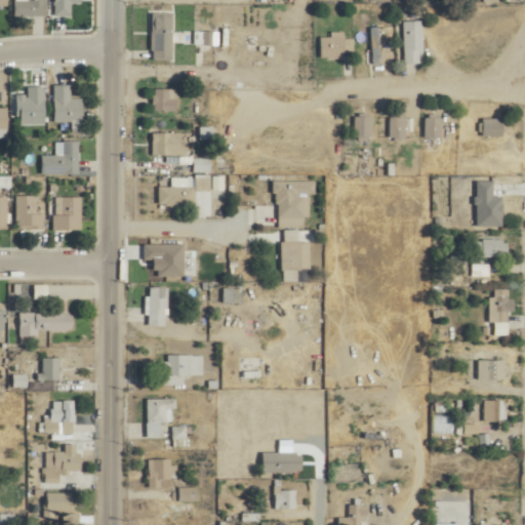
[(14,0),(15,16),(47,16),(47,0),(14,0)]
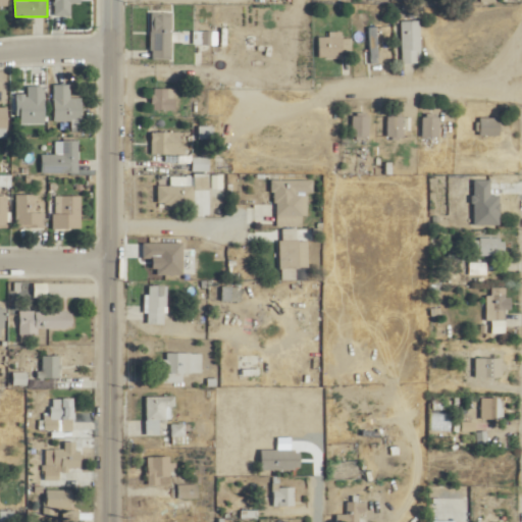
[(81,4),(81,0),(53,0),(54,15),(71,15),(71,4),(81,4)]
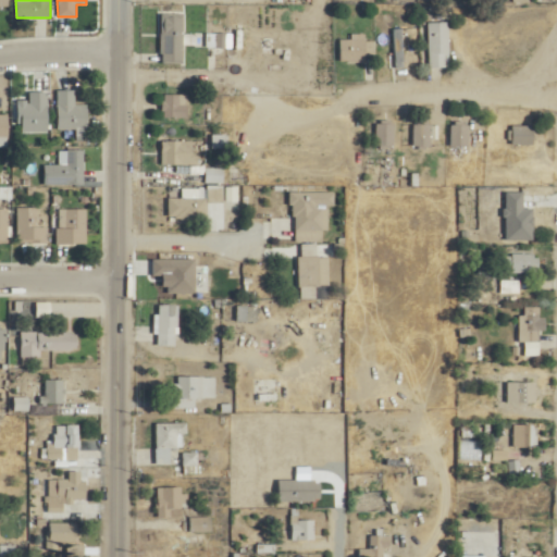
[(161,64),(183,64),(183,14),(161,14),(161,64)]
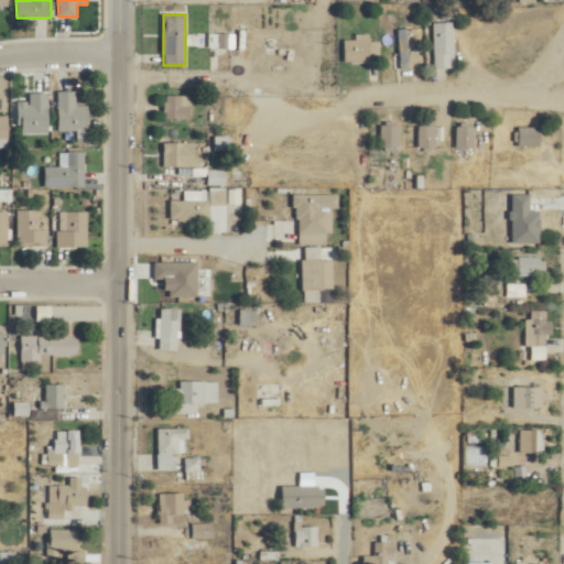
[(455,68),(455,23),(434,23),(434,68),(455,68)]
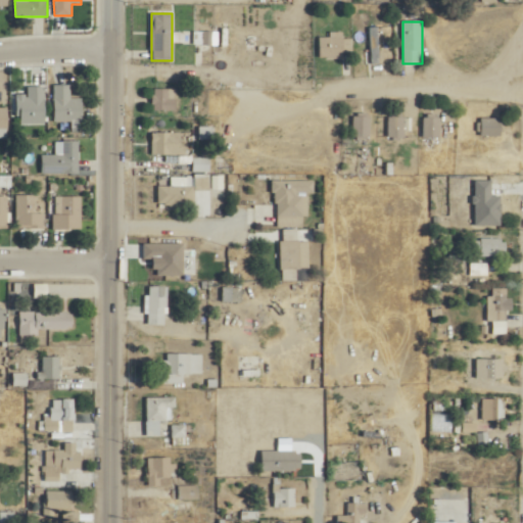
[(369,27),(369,63),(378,63),(378,27),(369,27)]
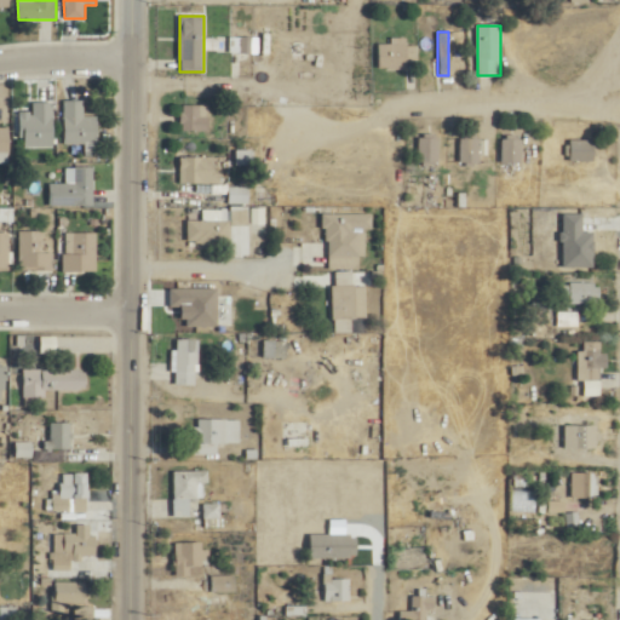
[(418,44),(378,44),(378,69),(418,69),(418,44)]
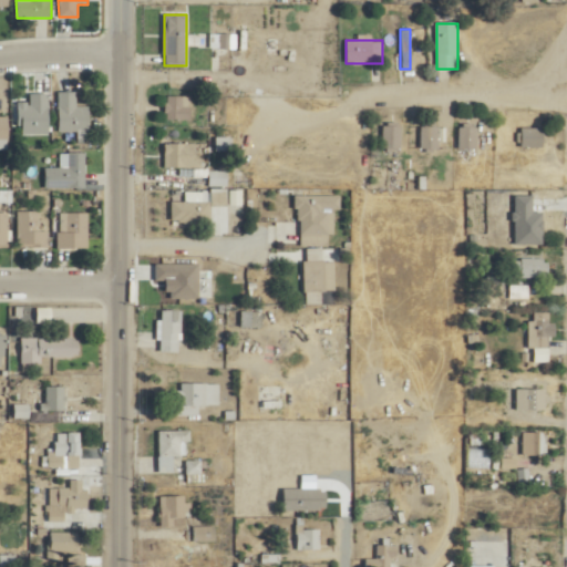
[(76,92),(58,92),(58,131),(78,131),(78,137),(88,137),(88,106),(76,106),(76,92)]
